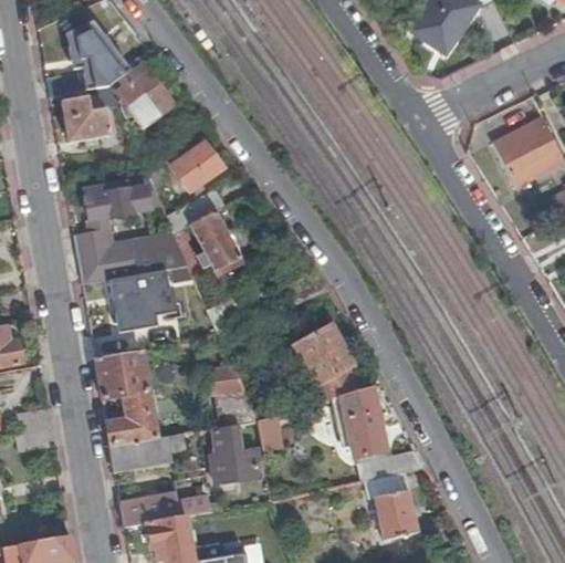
[(426,0),(408,28),(445,53),(470,14),(491,0),(426,0)]
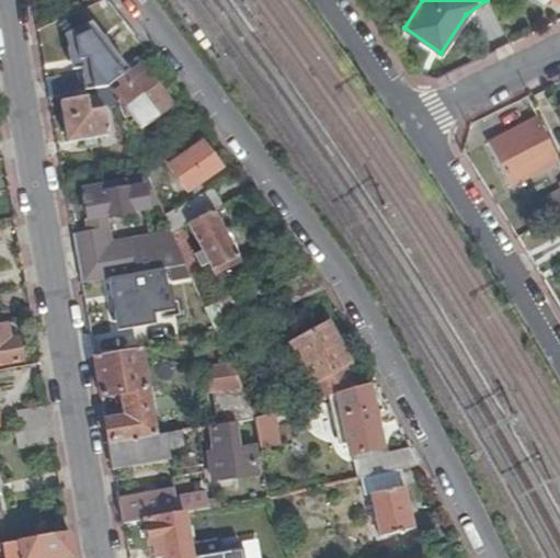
[(71,76),(46,80),(48,97),(64,93),(105,87),(93,38),(96,37),(84,11),(57,24),(69,49),(64,52),(71,76)]
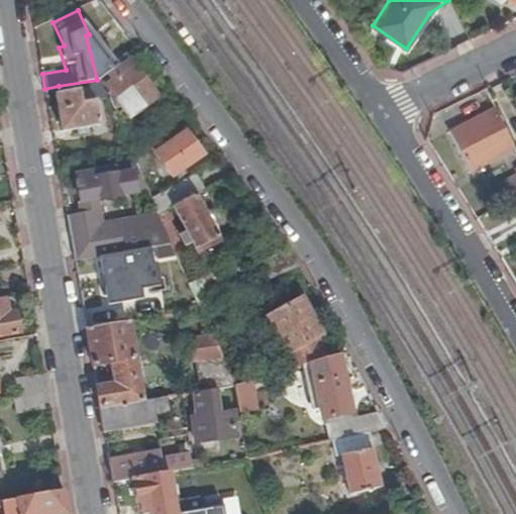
[(157,95),(130,59),(113,73),(116,78),(105,86),(117,103),(122,100),(132,114),(157,95)]
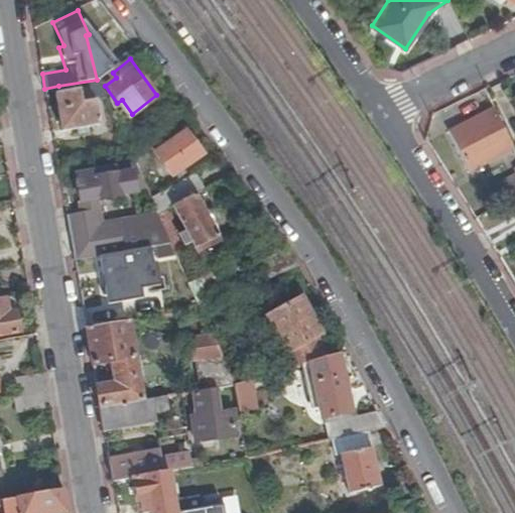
[(105,99),(97,80),(58,86),(59,92),(54,94),(60,130),(98,124),(95,100),(105,99)]
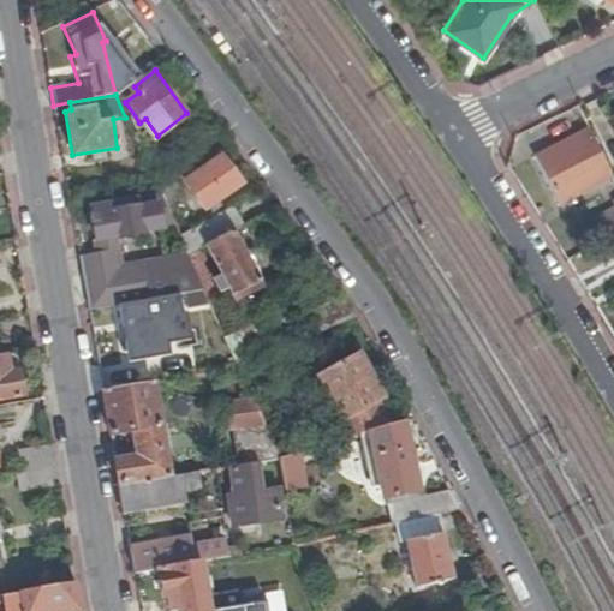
[(560,203),(613,175),(588,127),(535,154),(560,203)]
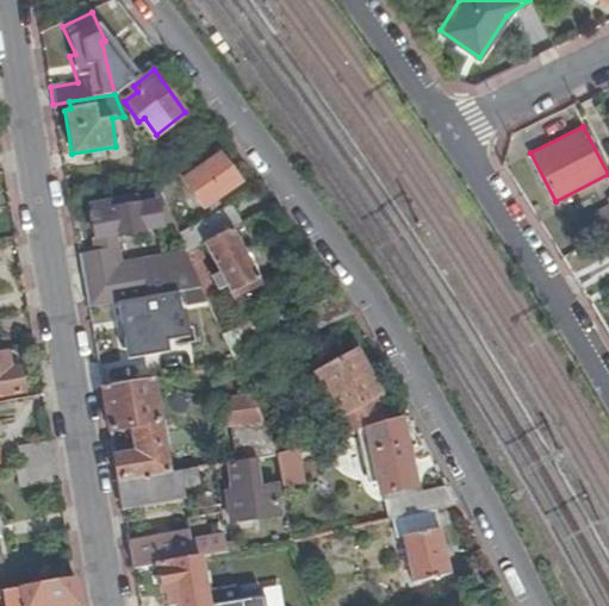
[(238,182),(212,147),(178,174),(204,208),(238,182)]
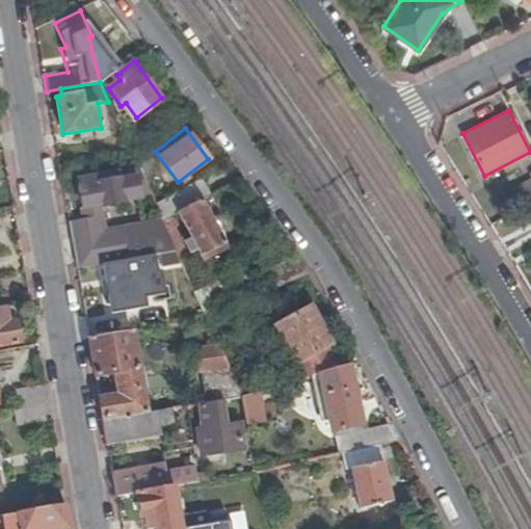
[(150,193),(137,164),(77,176),(83,208),(98,204),(150,193)]
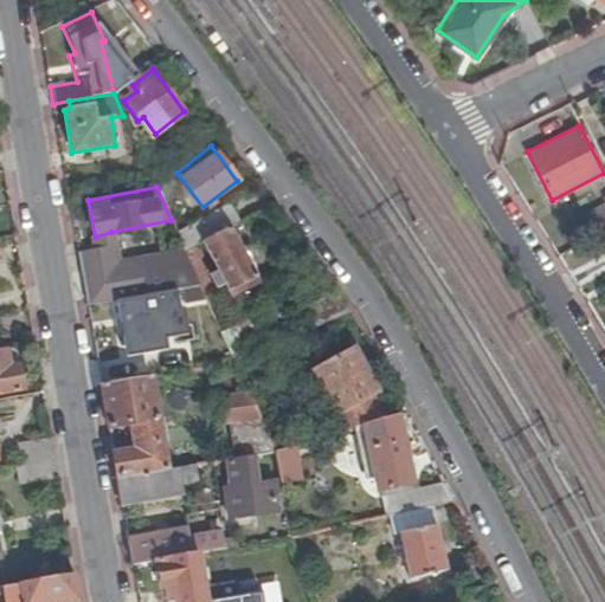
[(604,204),(583,220),(590,238),(604,228),(604,195),(604,196),(604,204)]
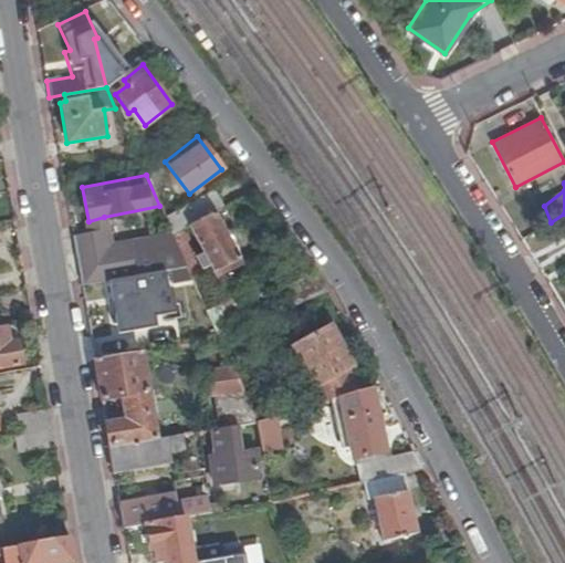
[(164,217),(171,232),(222,206),(213,190),(164,217)]
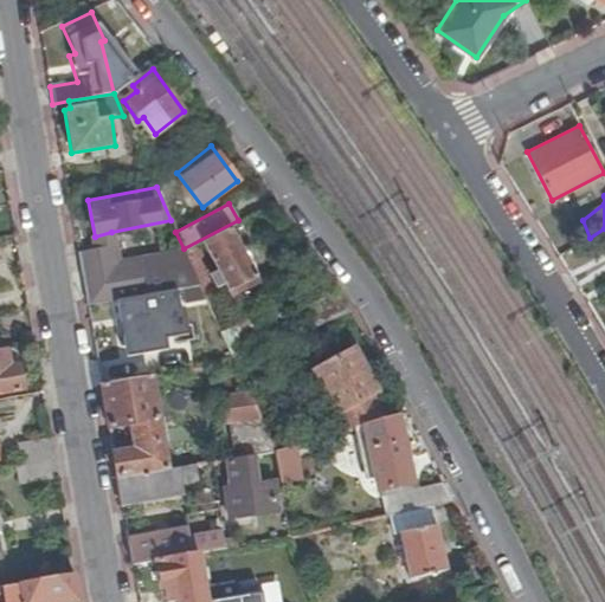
[(259,280),(229,226),(200,240),(217,269),(224,282),(231,297),(259,280)]
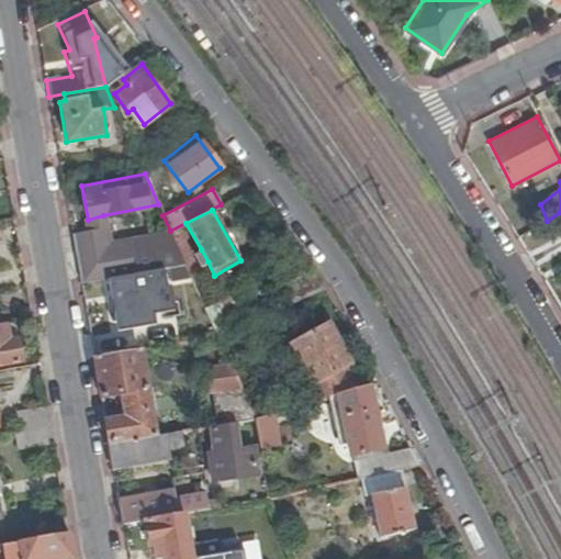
[(100,228),(103,245),(109,244),(103,215),(88,220),(90,231),(100,228)]
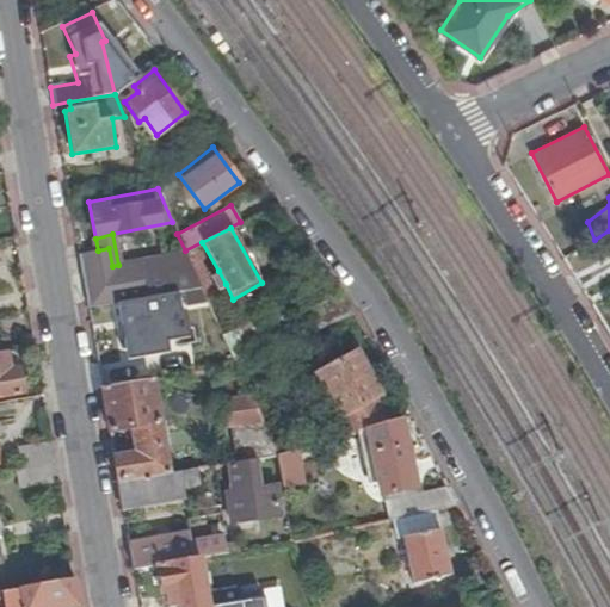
[(79,254),(82,273),(112,266),(109,248),(98,251),(79,254)]
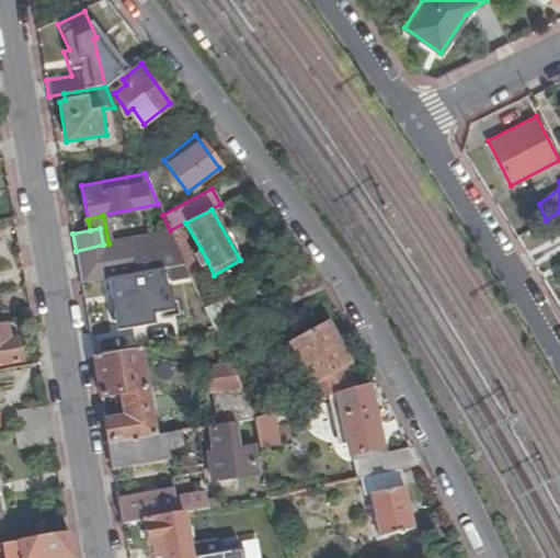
[(184,263),(170,231),(109,243),(103,245),(76,251),(81,283),(184,263)]
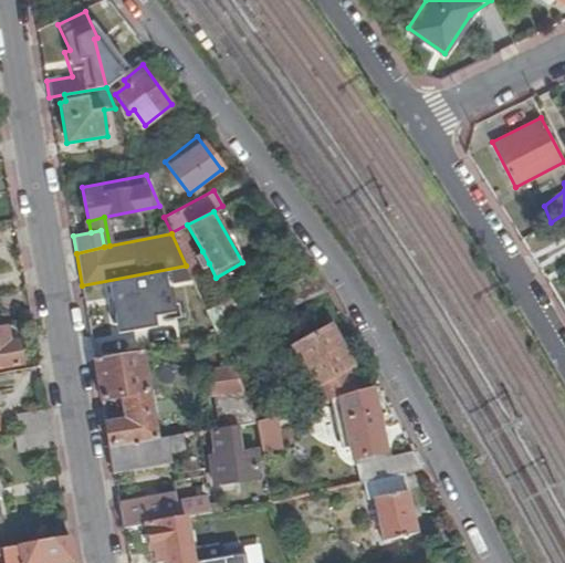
[(202,268),(209,263),(202,251),(196,256),(202,268)]
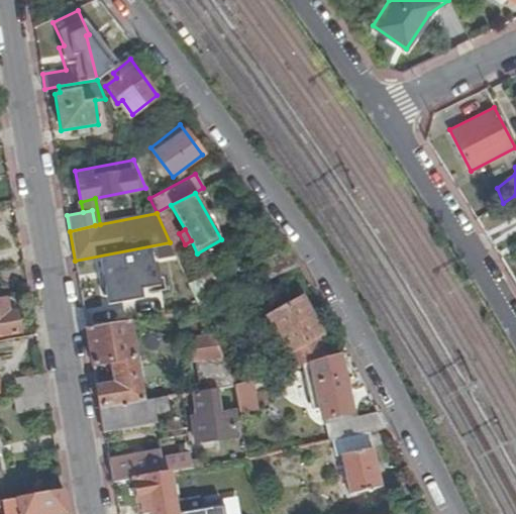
[(199,307),(225,296),(216,271),(188,283),(199,307)]
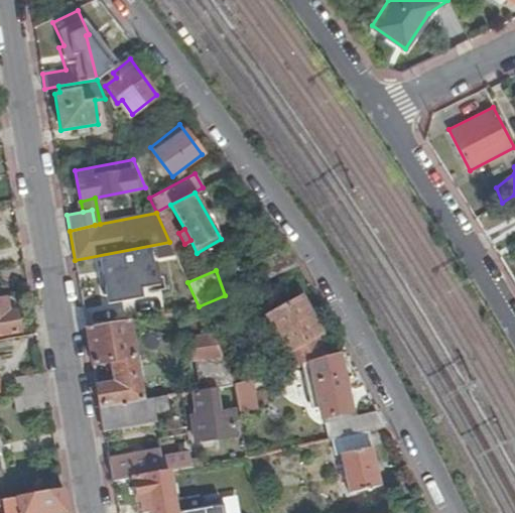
[(302,364),(327,356),(316,336),(319,334),(298,294),(280,304),(277,299),(268,304),(271,309),(264,313),(291,366),(302,364)]
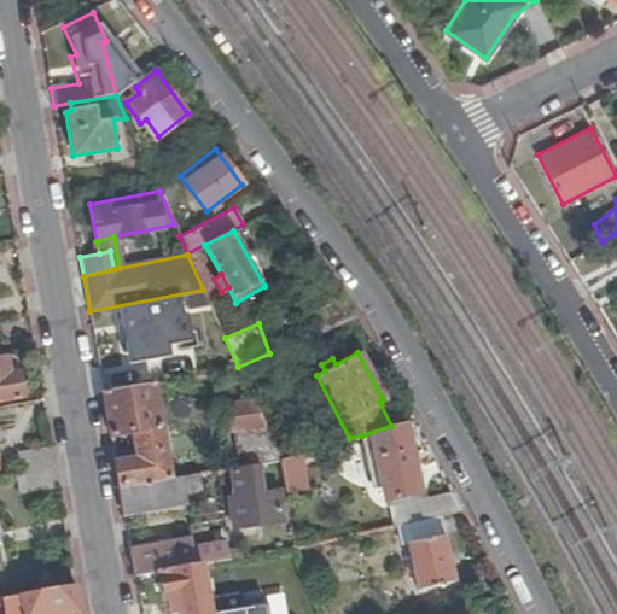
[(0,397),(23,393),(18,370),(9,372),(6,356),(0,357),(0,397)]
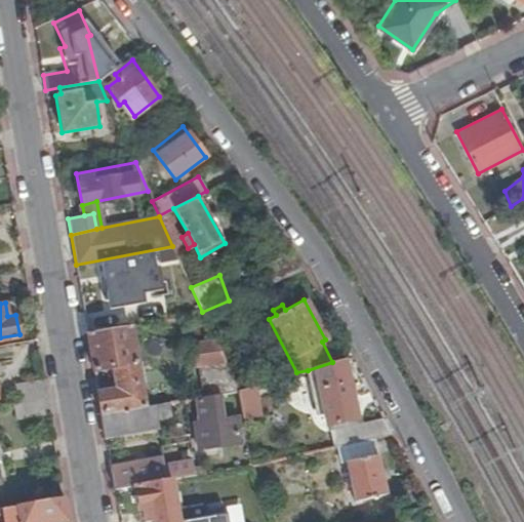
[(98,393),(102,414),(145,406),(131,325),(87,333),(94,371),(113,367),(117,389),(98,393)]
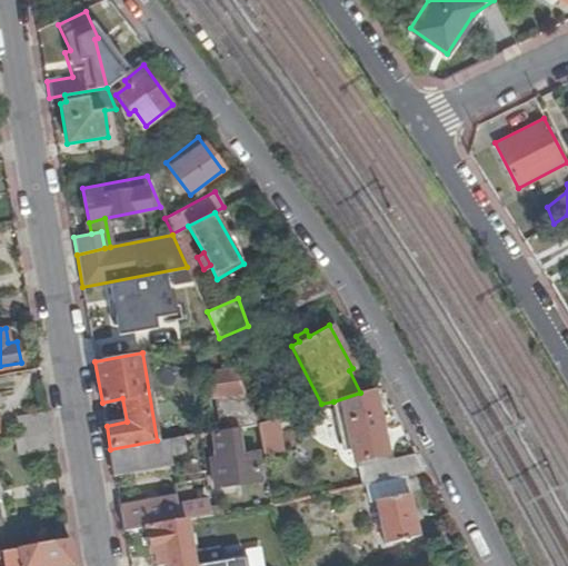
[(215,396),(220,429),(258,423),(232,367),(205,373),(209,396),(215,396)]
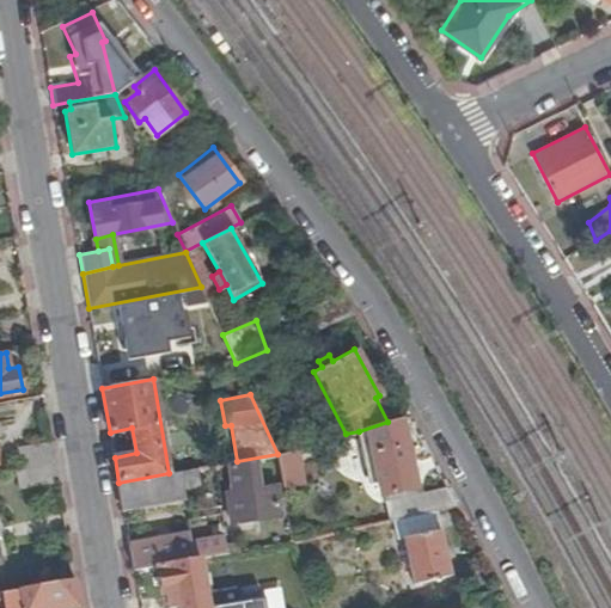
[(414,486),(399,419),(388,422),(359,431),(366,460),(373,459),(382,492),(414,486)]
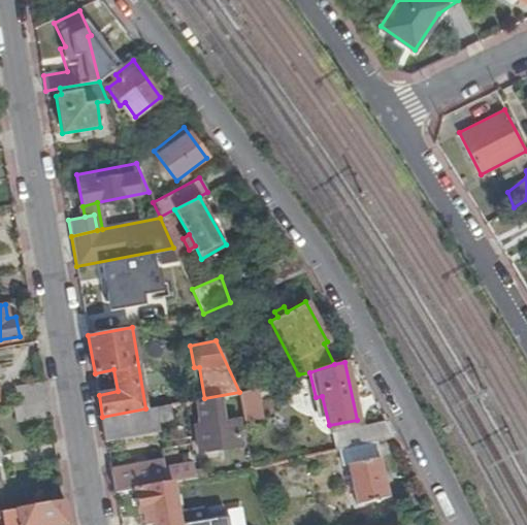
[(243,419),(253,418),(261,416),(255,387),(239,392),(243,419)]
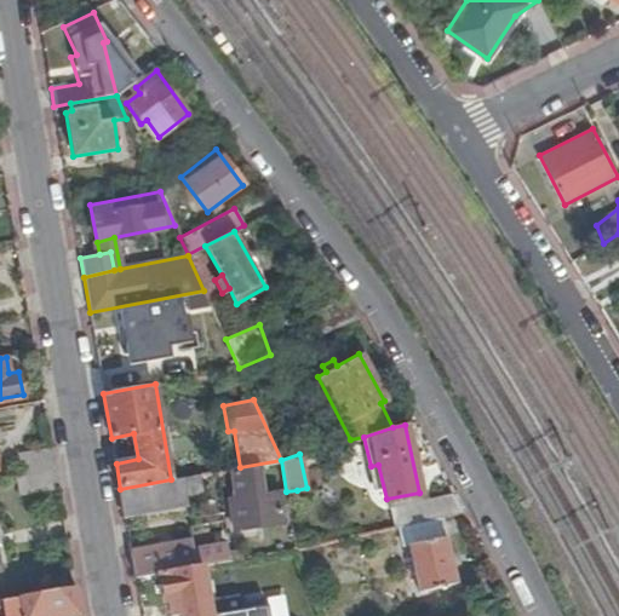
[(240,467),(233,468),(236,498),(230,499),(235,529),(291,520),(286,491),(281,460),(240,467)]
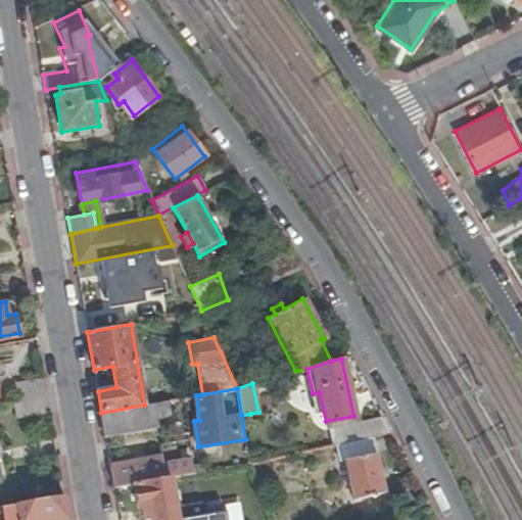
[(17,398),(12,399),(15,417),(49,411),(46,393),(17,398)]
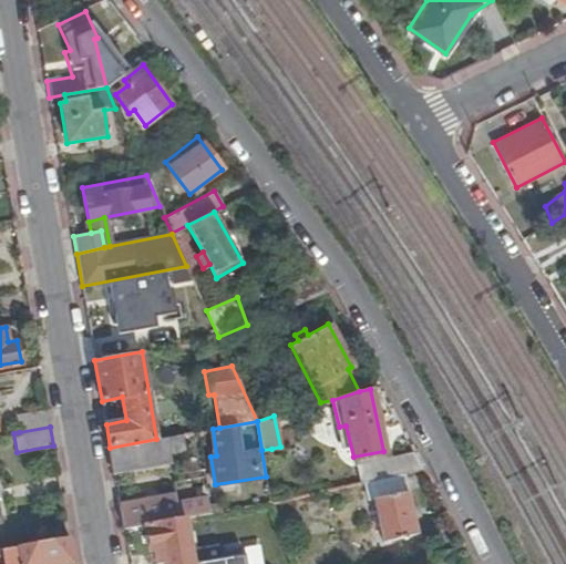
[(110,448),(114,471),(168,461),(165,438),(156,439),(110,448)]
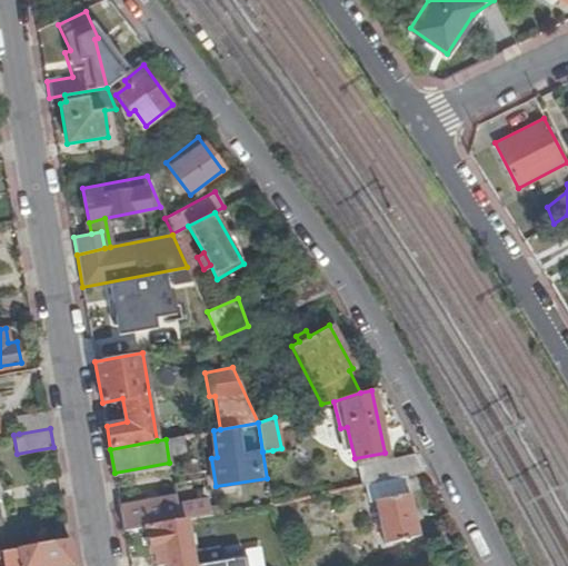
[(267,478),(270,495),(280,493),(272,450),(262,452),(267,478)]
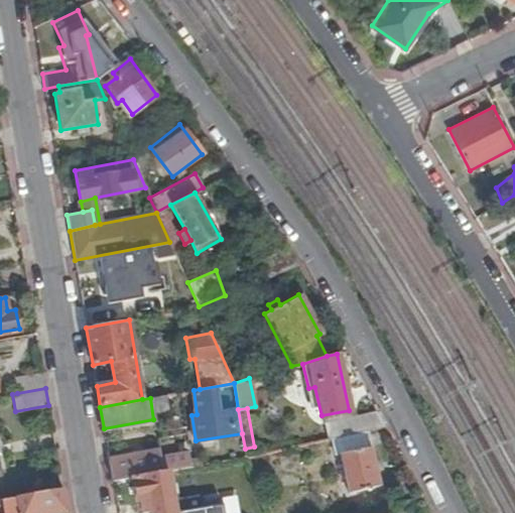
[(386,424),(378,410),(325,423),(328,438),(386,424)]
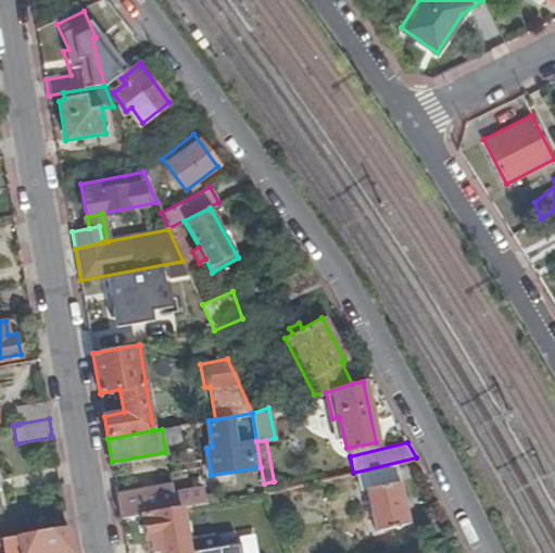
[(369,481),(365,482),(375,530),(408,524),(399,481),(375,487),(374,484),(369,481)]
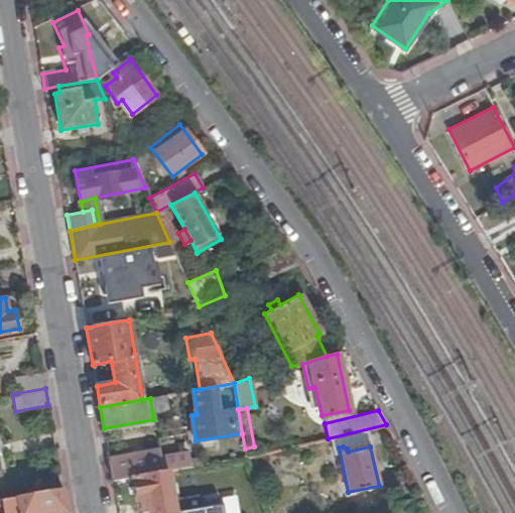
[(109,459),(113,481),(133,477),(168,471),(180,469),(178,458),(161,460),(160,451),(109,459)]
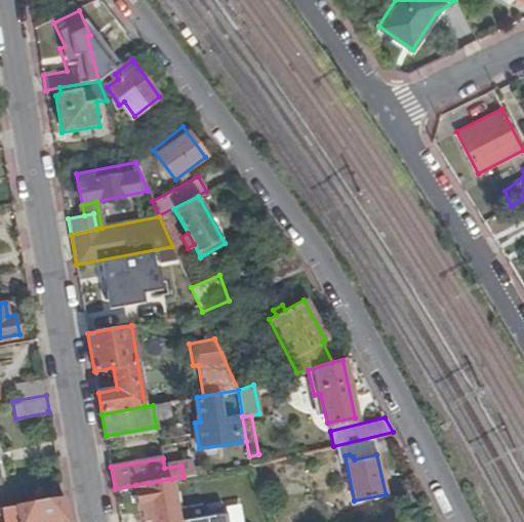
[(190,476),(205,473),(204,465),(189,468),(190,476)]
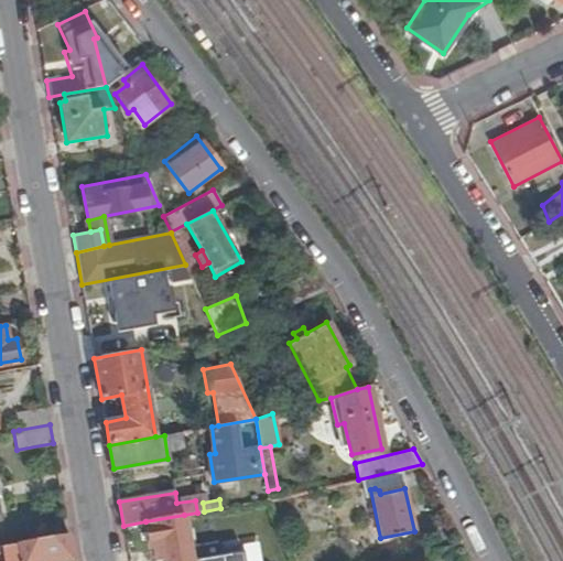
[(184,515),(145,521),(151,548),(154,547),(158,560),(165,559),(165,560),(192,560),(190,545),(184,515)]
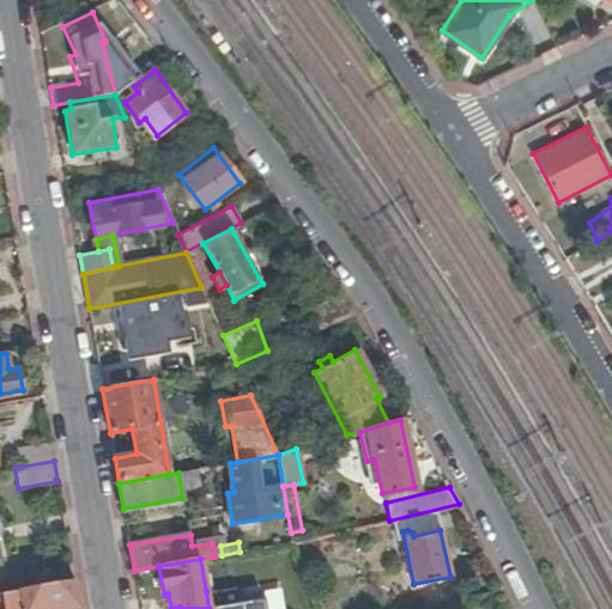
[(72,608),(79,608),(74,578),(0,591),(0,608),(72,608)]
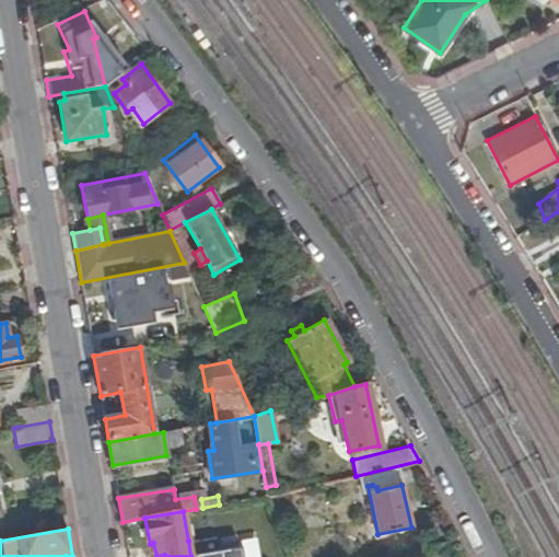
[(218,535),(188,541),(190,556),(243,556),(242,546),(220,550),(218,535)]
